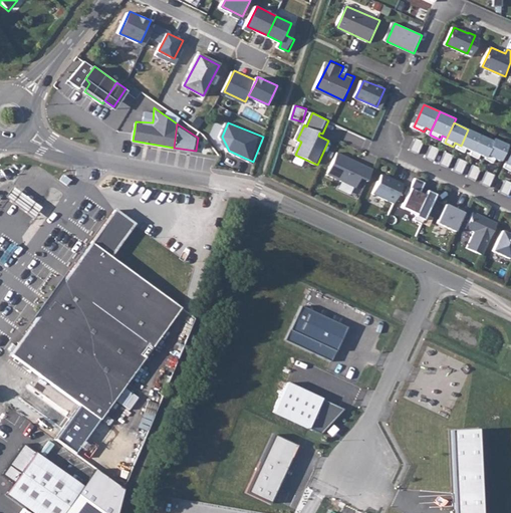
[(461,146),(459,150),(467,154),(469,150),(474,152),(482,136),(468,130),(461,146)]
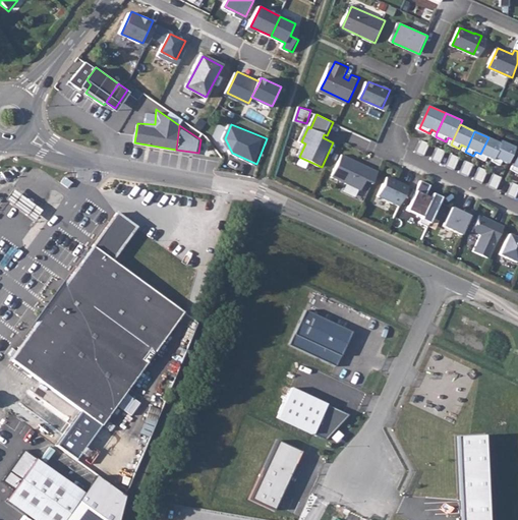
[(480,154),(478,158),(487,162),(490,158),(495,160),(503,145),(488,137),(480,154)]
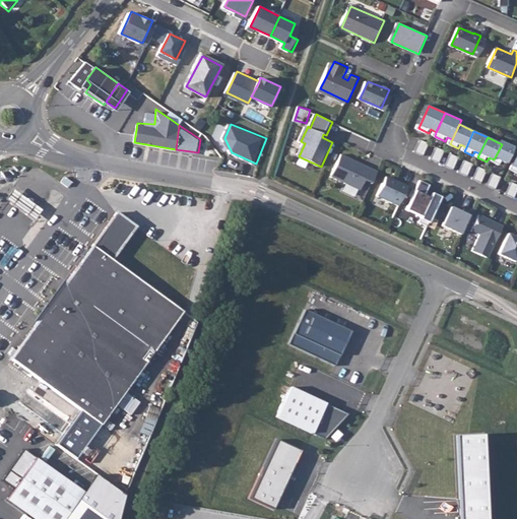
[(423,140),(416,152),(425,155),(431,143),(423,140)]
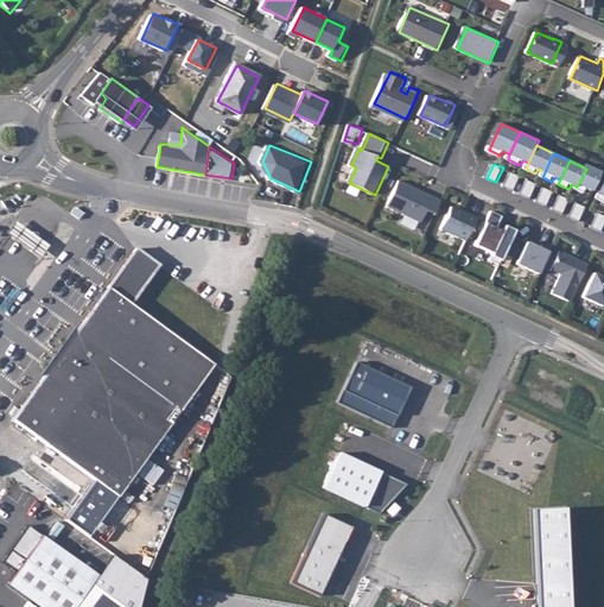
[(577,187),(576,189),(586,194),(589,189),(595,193),(603,174),(587,165),(586,169),(577,187)]
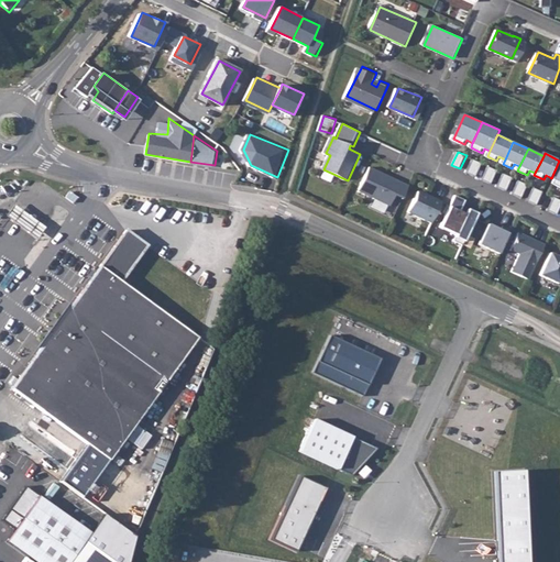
[(474,160),(469,173),(478,177),(484,164),(474,160)]
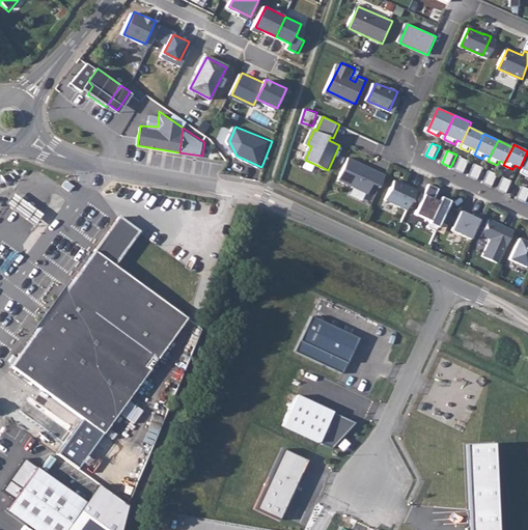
[(463,157),(456,169),(465,173),(471,161),(463,157)]
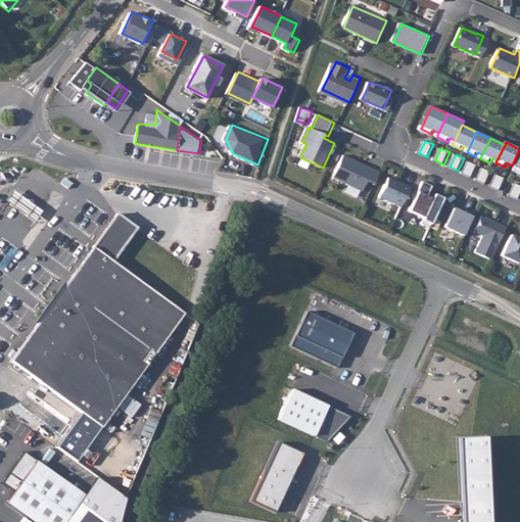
[(376,185),(382,173),(374,169),(373,171),(362,165),(363,163),(345,155),(335,178),(365,191),(369,182),(376,185)]
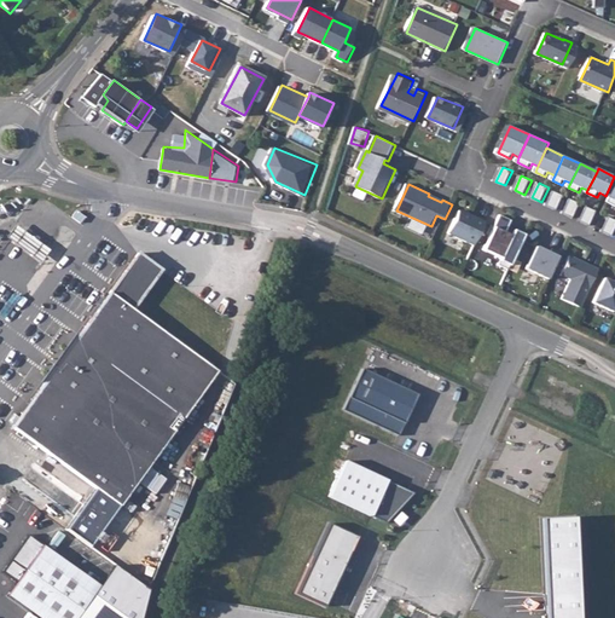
[(555,191),(549,206),(558,211),(566,195),(555,191)]
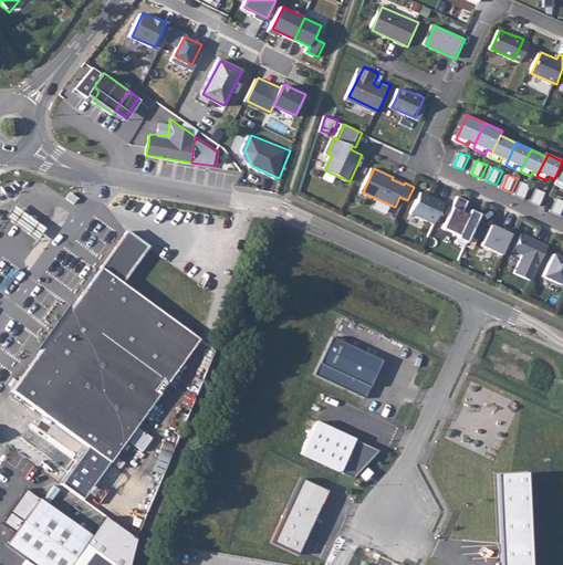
[(523,181),(518,195),(527,199),(532,186),(523,181)]
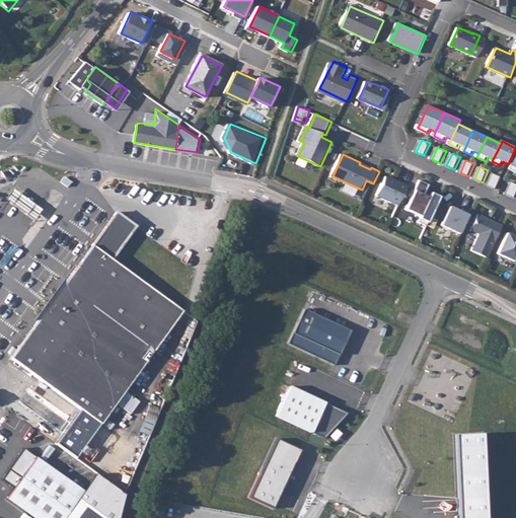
[(494,172),(488,186),(497,189),(502,176),(494,172)]
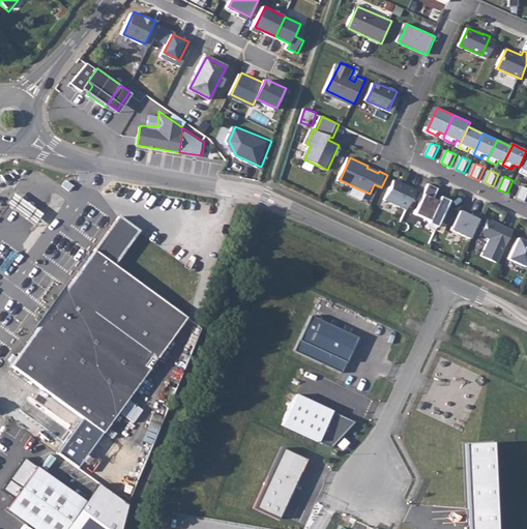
[(409,210),(418,189),(411,185),(410,186),(396,180),(387,200),(409,210)]
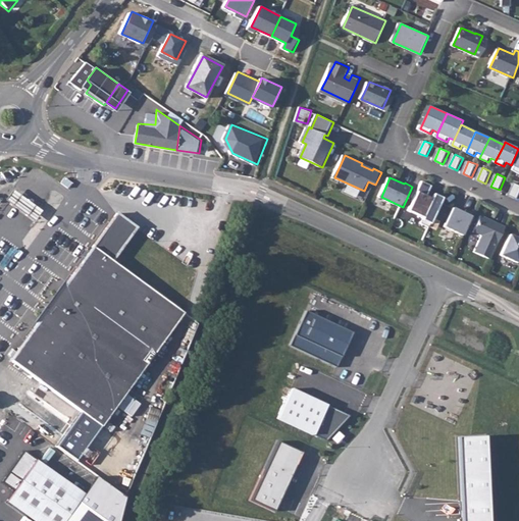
[(431,227),(445,198),(436,194),(434,198),(432,201),(427,199),(429,196),(433,186),(424,180),(411,210),(425,217),(423,223),(431,227)]
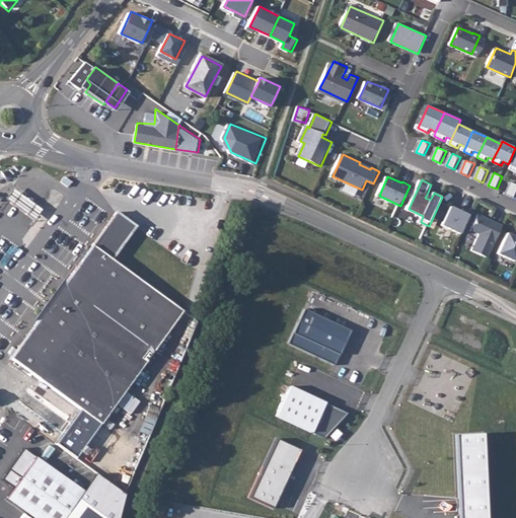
[(515,182),(513,181),(507,194),(515,198),(515,182)]
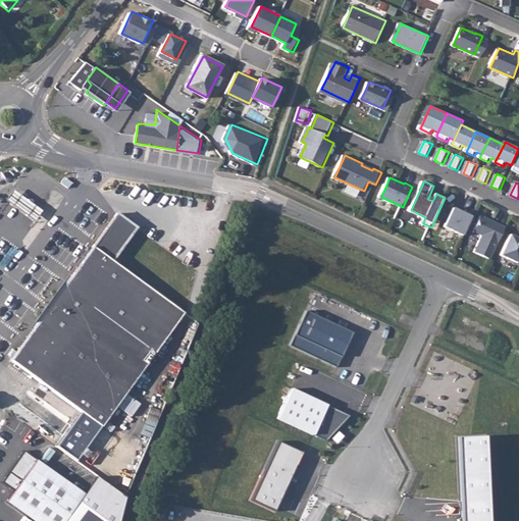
[(447,226),(466,235),(476,212),(469,209),(467,213),(455,208),(447,226)]
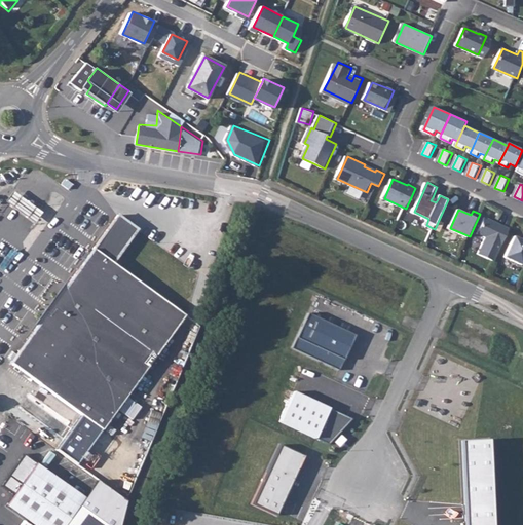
[(118,212),(94,246),(113,260),(138,226),(118,212)]
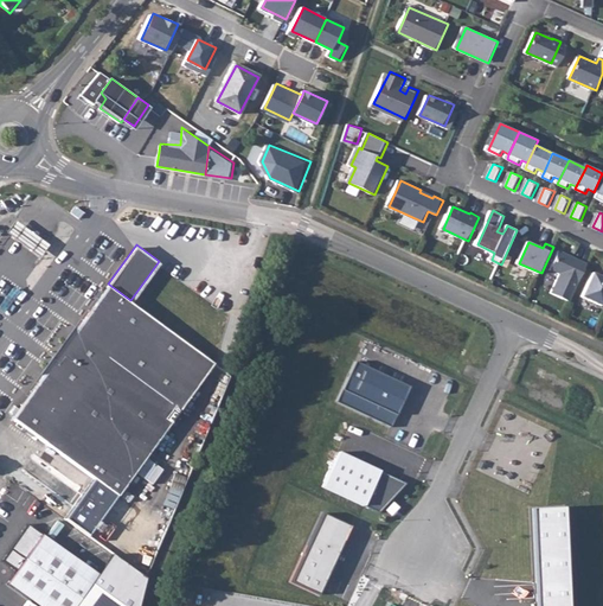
[(572,301),(589,263),(562,250),(552,269),(562,274),(553,293),(572,301)]
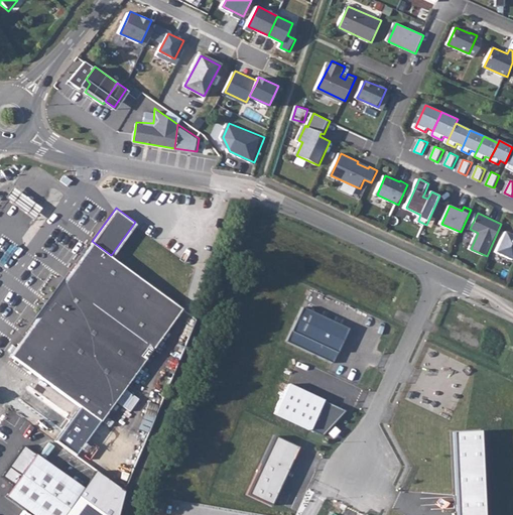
[(512,235),(506,232),(497,252),(512,259),(512,235)]
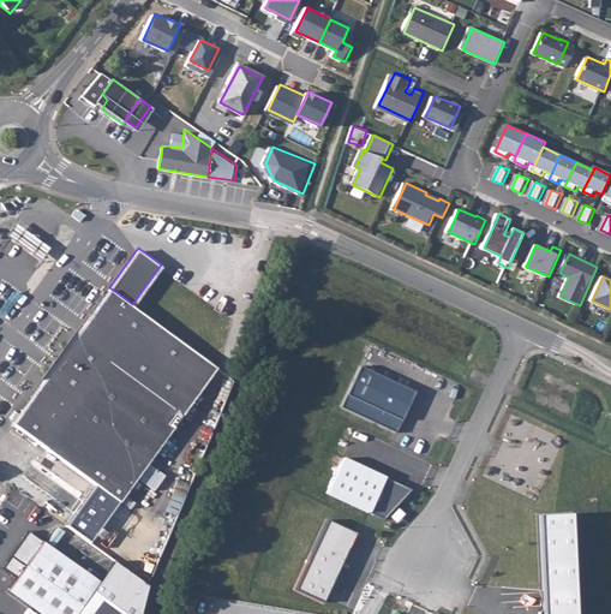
[(120,500),(216,365),(149,316),(132,304),(109,287),(75,335),(34,392),(12,422),(34,437),(97,483),(120,500)]
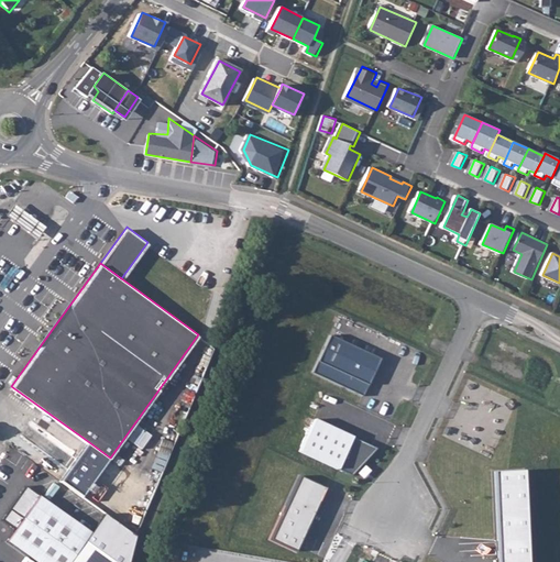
[(68,307),(69,291),(17,364),(31,359),(68,307)]
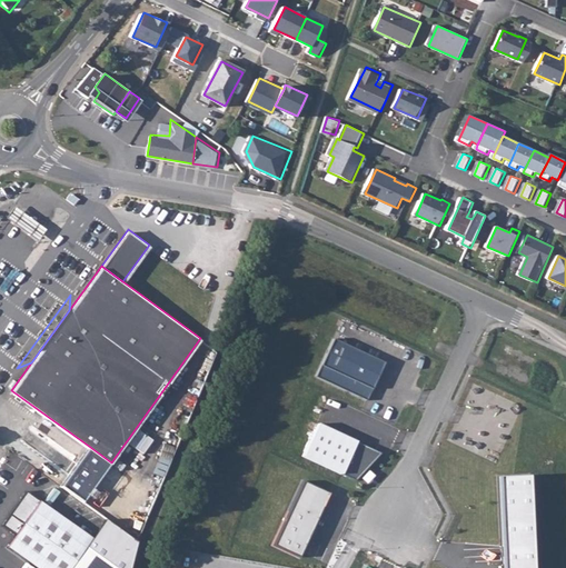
[(387,361),(336,337),(319,375),(369,398),(387,361)]
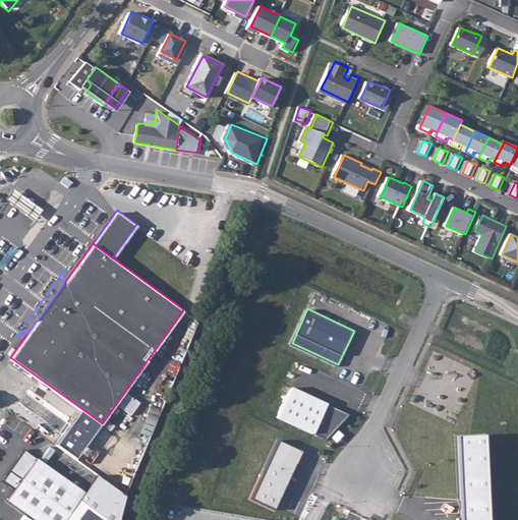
[(350,414),(293,387),(279,417),(327,439),(350,414)]
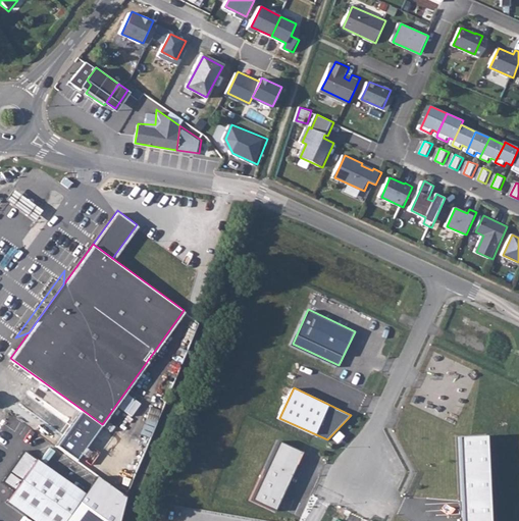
[(78,459),(102,424),(83,410),(58,445),(78,459)]
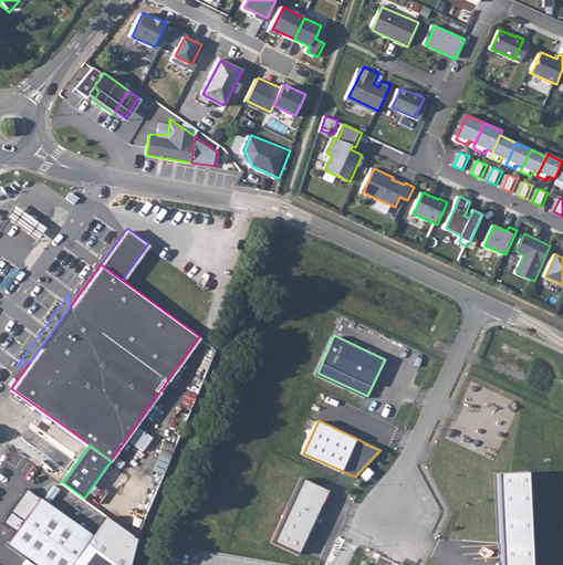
[(331,490),(304,478),(274,541),(301,553),(331,490)]
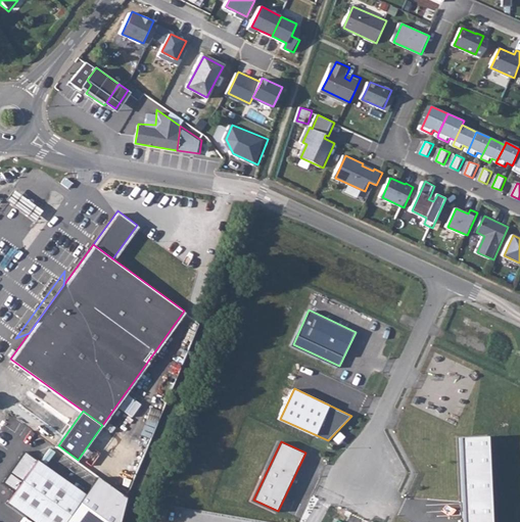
[(101,478),(90,492),(29,449),(6,482),(18,491),(11,503),(38,521),(124,521),(131,499),(101,478)]
